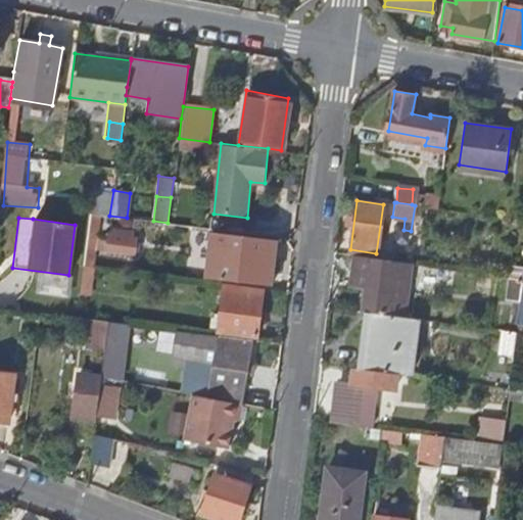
[(275,238),(206,230),(200,278),(269,286),(275,238)]
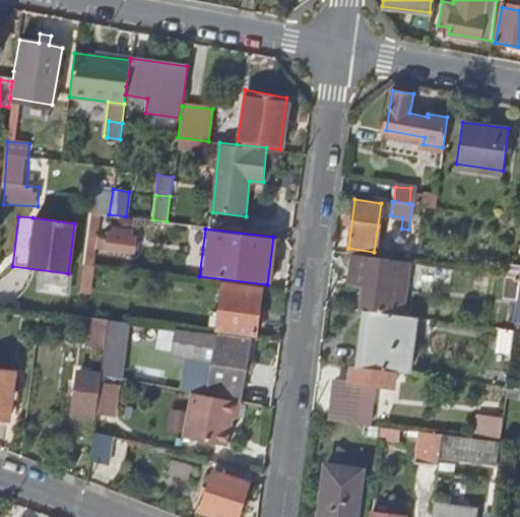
[(104,250),(124,252),(126,236),(106,234),(104,250)]
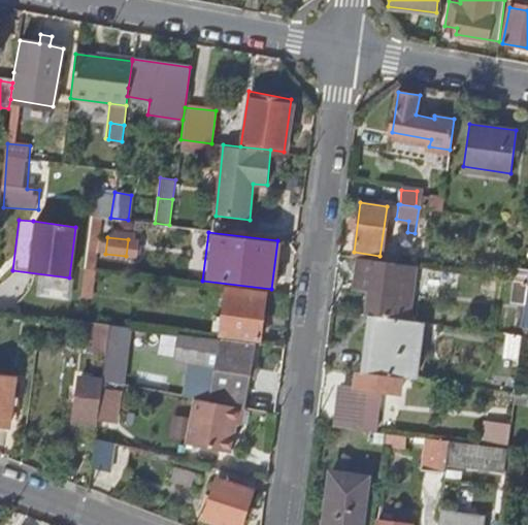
[(86,255),(84,268),(95,270),(96,256),(86,255)]
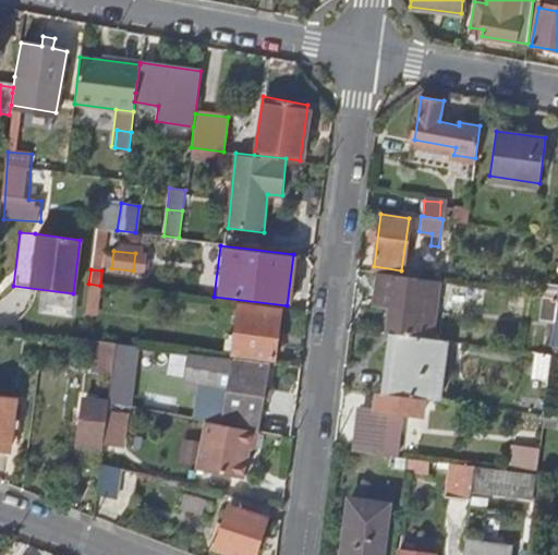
[(455,280),(378,270),(376,288),(396,290),(390,333),(393,334),(445,340),(446,340),(455,280)]
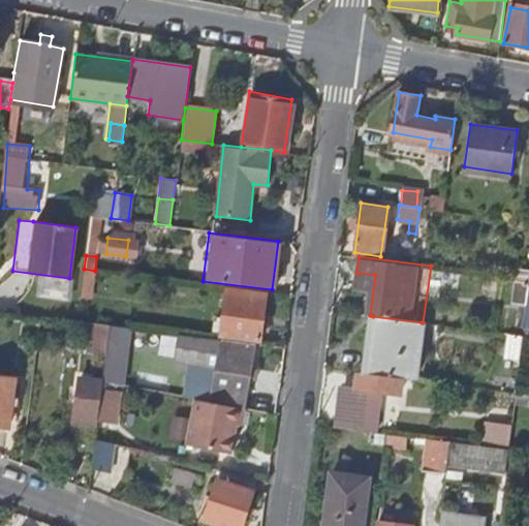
[(84,269),(80,300),(86,301),(87,294),(92,295),(95,271),(84,269)]
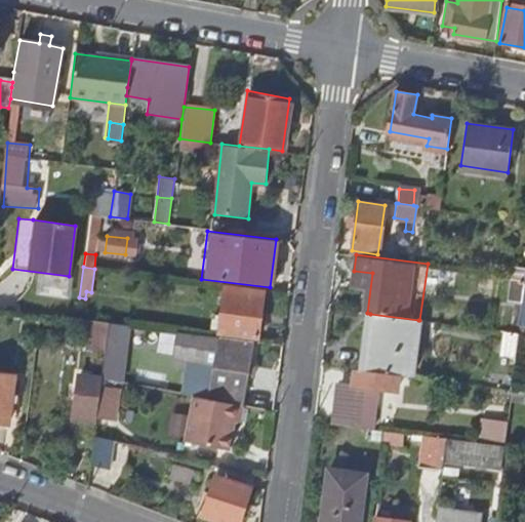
[(221,313),(219,327),(219,332),(256,336),(261,295),(224,291),(221,313)]
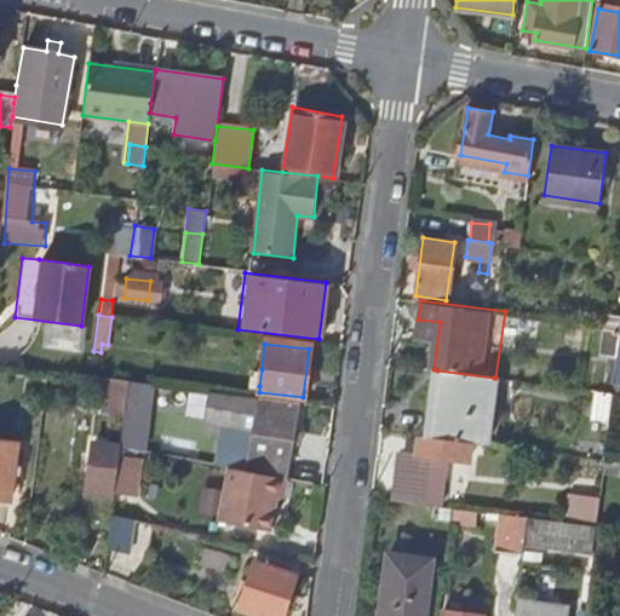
[(248,385),(259,386),(262,369),(253,368),(253,373),(250,372),(248,385)]
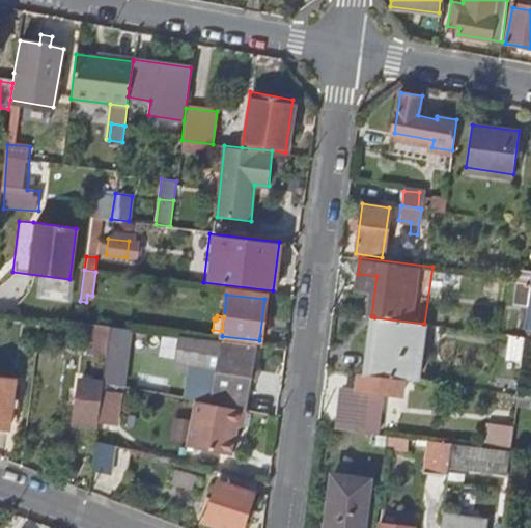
[(403,379),(415,381),(423,324),(374,317),(367,374),(403,379)]
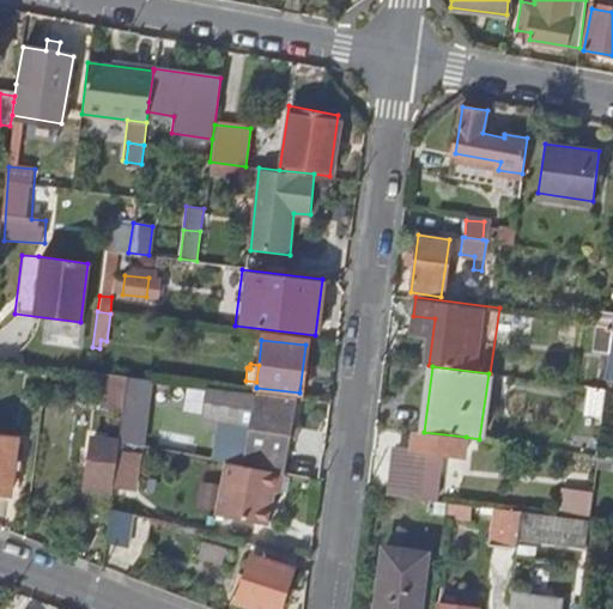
[(123,408),(127,376),(105,373),(101,405),(123,408)]
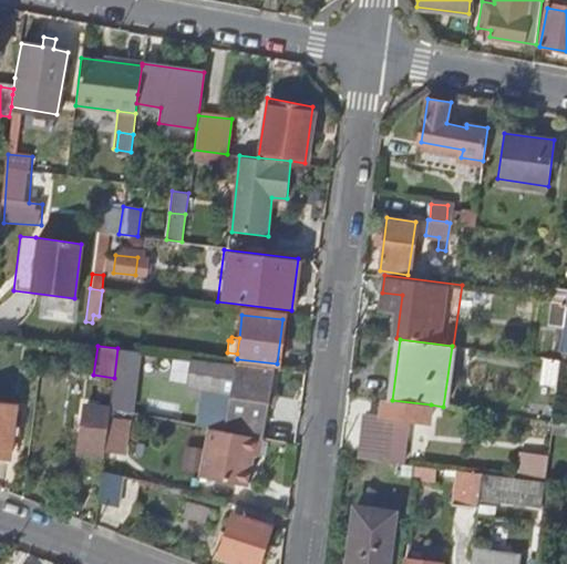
[(114,378),(113,385),(127,387),(151,389),(155,354),(117,349),(114,378)]
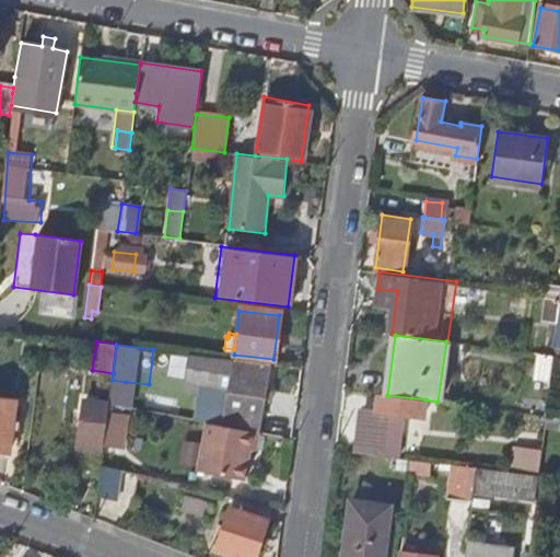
[(185,380),(189,359),(174,356),(171,376),(185,380)]
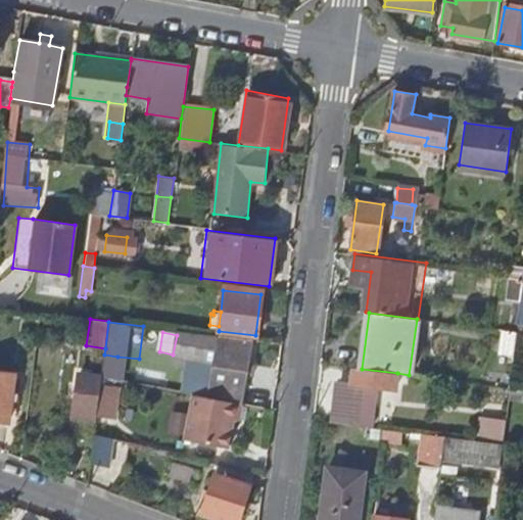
[(191,392),(208,394),(217,335),(194,332),(189,372),(180,371),(177,390),(191,392)]
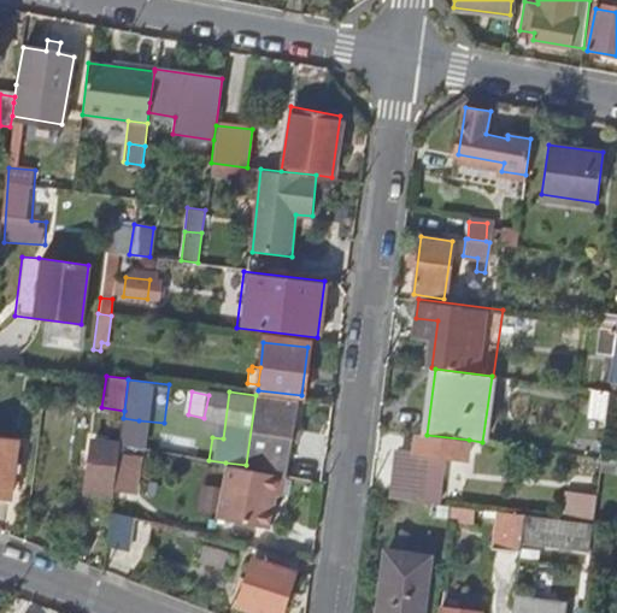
[(246,465),(283,471),(293,400),(256,395),(246,465)]
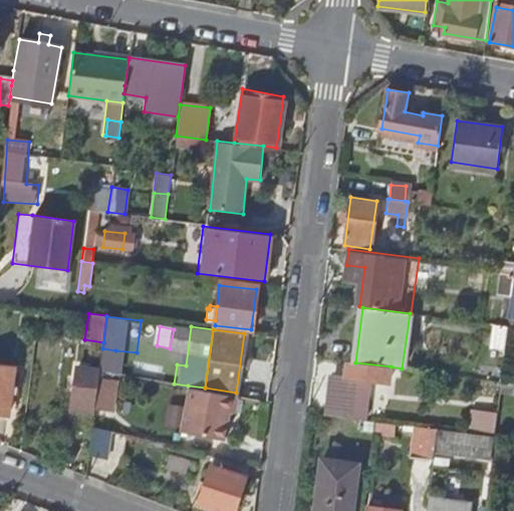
[(102,348),(99,370),(99,372),(112,374),(115,350),(102,348)]
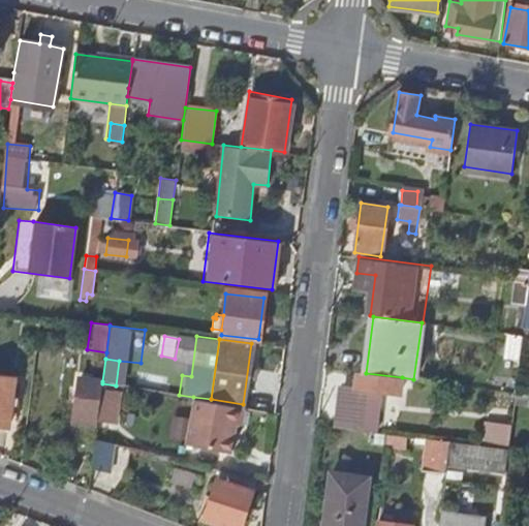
[(337,426),(374,431),(379,391),(400,394),(402,377),(366,373),(358,372),(355,389),(342,388),(337,426)]
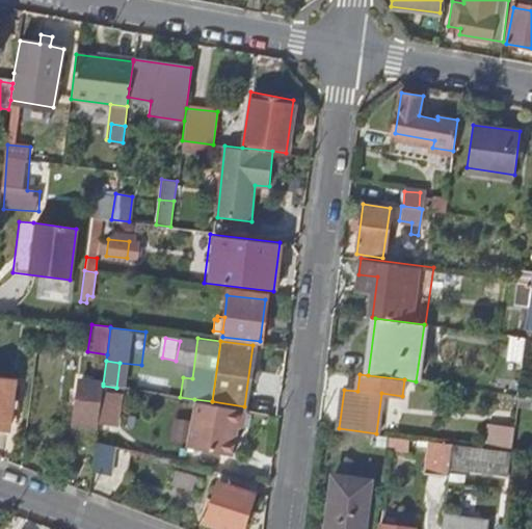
[(17,381),(0,378),(0,428),(9,429),(17,381)]
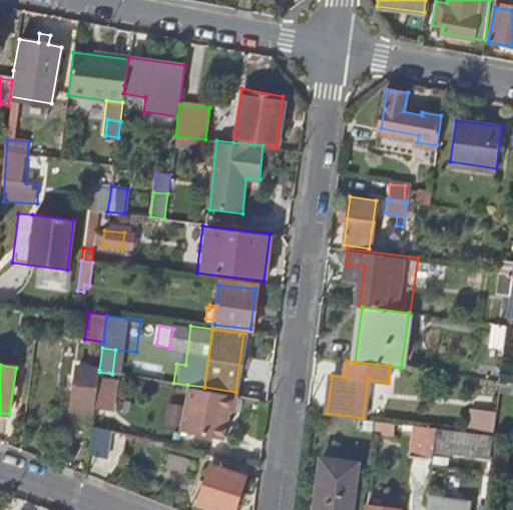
[(94,413),(99,372),(99,370),(79,368),(74,411),(94,413)]
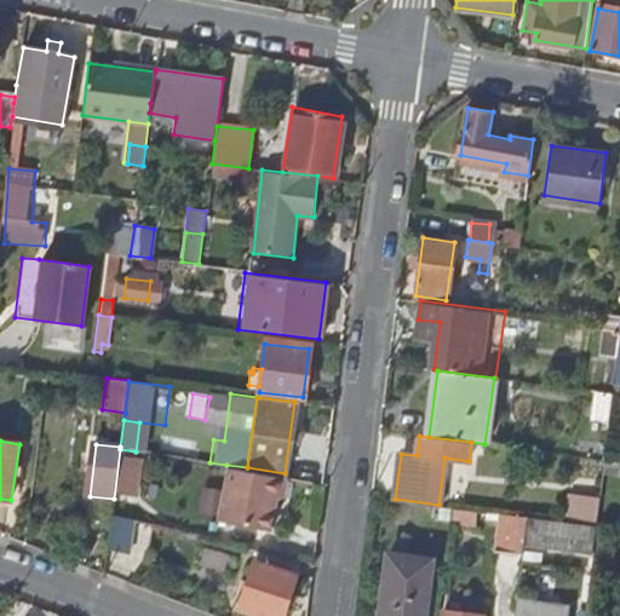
[(247,467),(227,465),(218,518),(271,527),(276,491),(282,493),(285,473),(247,467)]
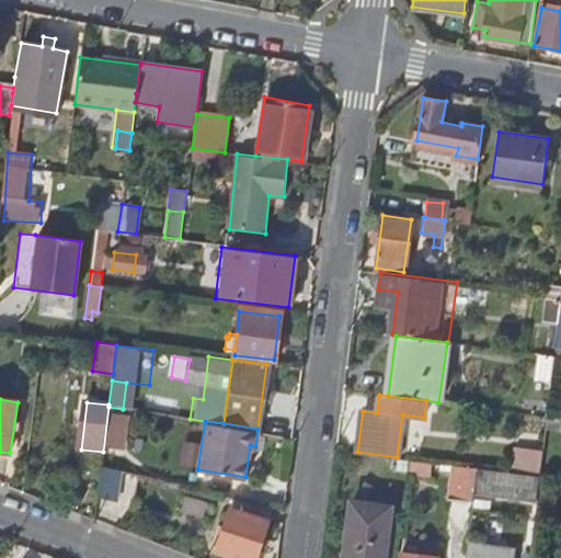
[(479,468),(456,465),(451,498),(474,501),(479,468)]
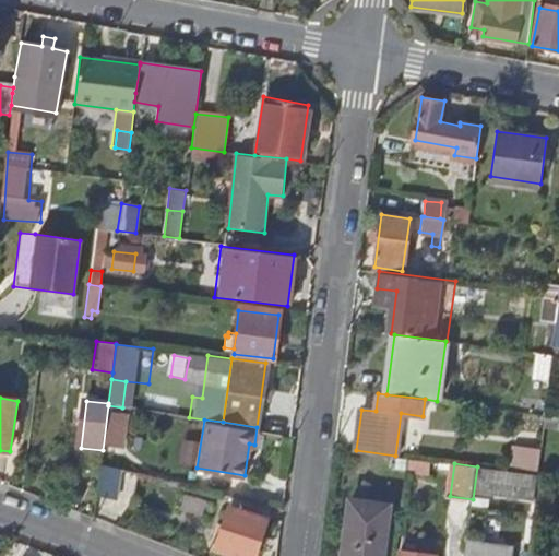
[(100,465),(96,498),(116,500),(119,470),(100,465)]
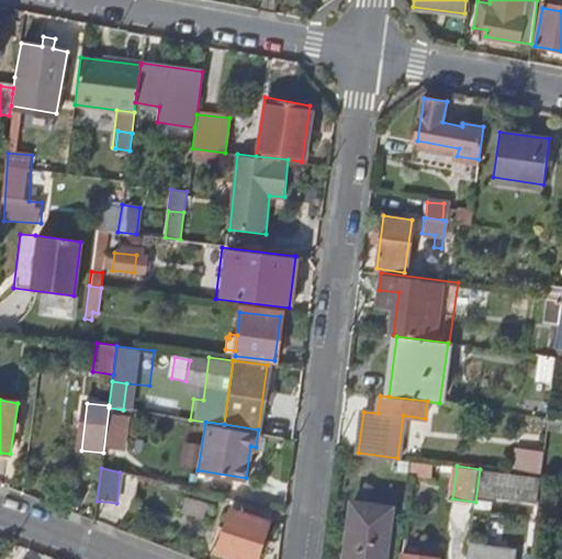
[(254,558),(273,507),(234,499),(215,549),(240,558),(254,558)]
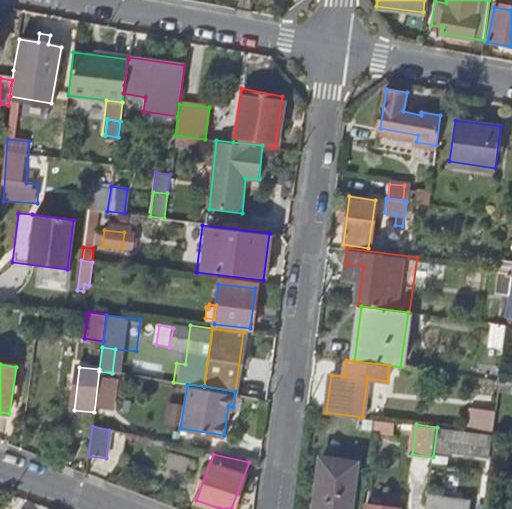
[(349,508),(356,462),(321,458),(313,508),(349,508)]
